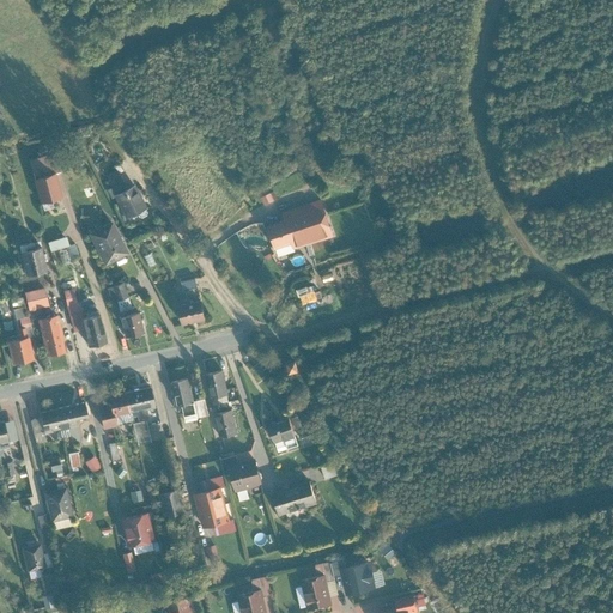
[(46,155),(50,173),(56,171),(61,170),(55,152),(46,155)]
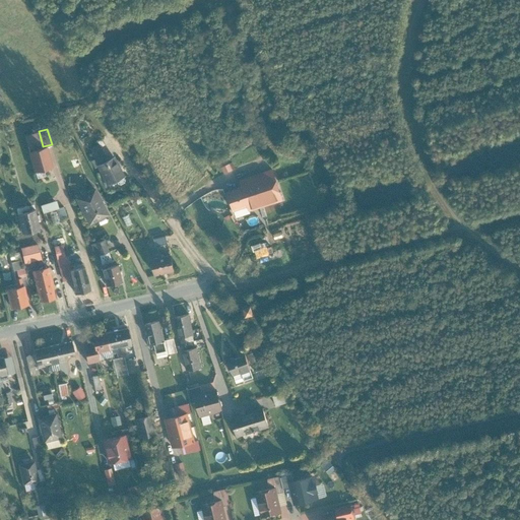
[(54,166),(48,145),(43,146),(29,150),(35,171),(54,166)]
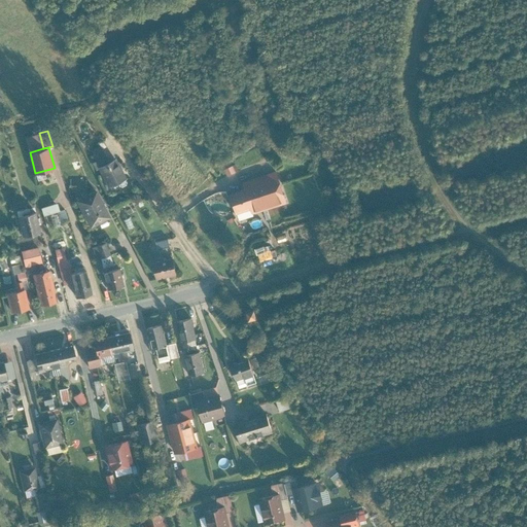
[(104,148),(94,154),(98,160),(107,154),(104,148)]
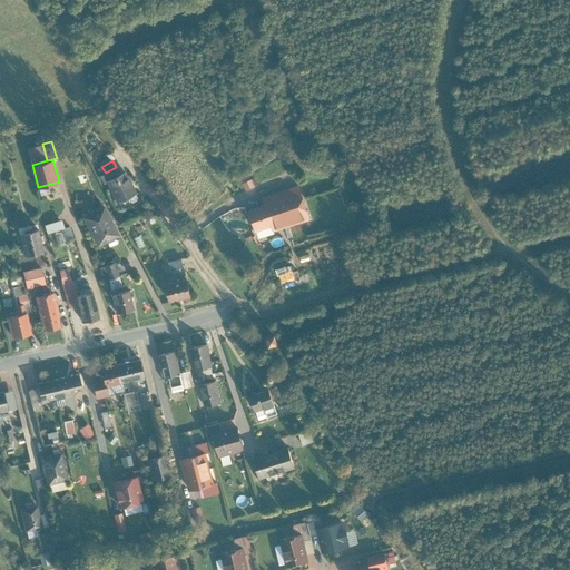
[(127,169),(108,179),(118,202),(128,197),(129,200),(131,202),(138,199),(138,195),(137,193),(138,192),(127,169)]
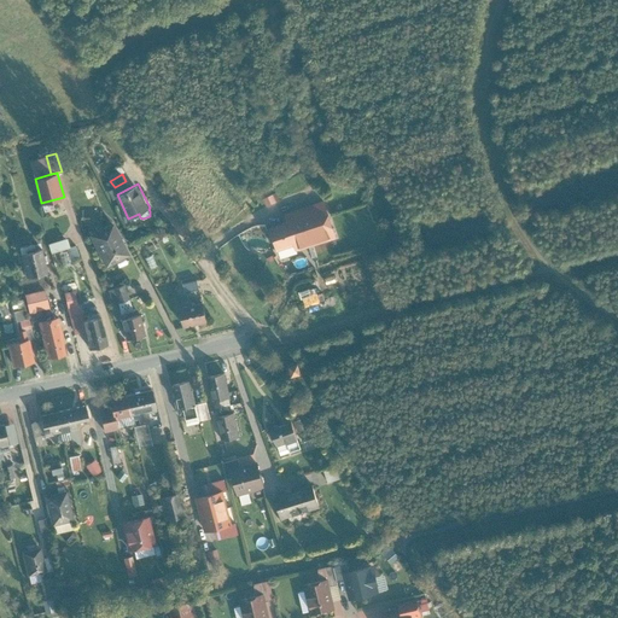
[(336,235),(325,200),(285,213),(287,222),(269,227),(278,249),(295,243),(296,249),(336,235)]
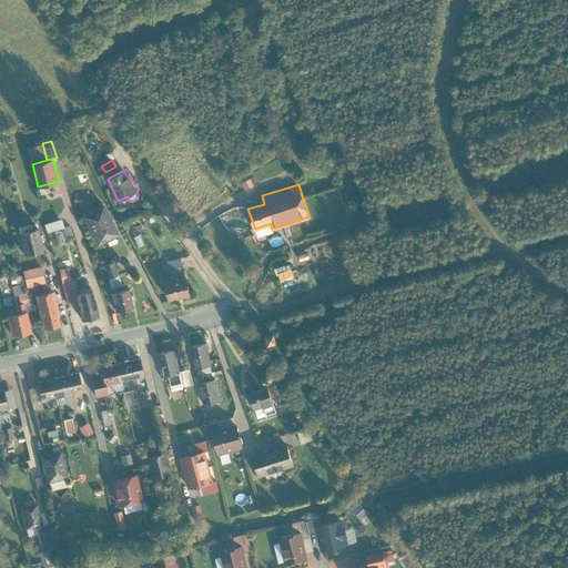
[(121,233),(105,203),(83,214),(99,245),(121,233)]
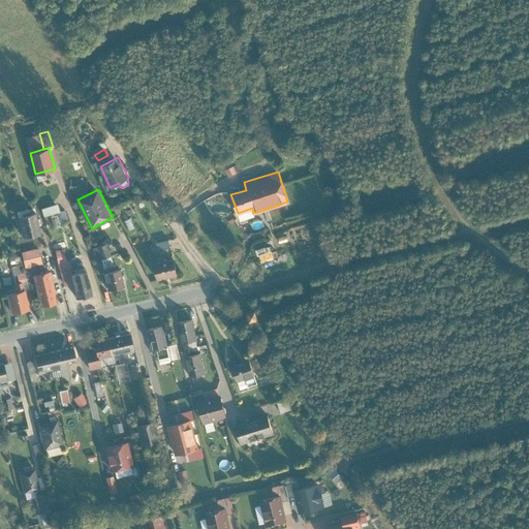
[(58,203),(42,208),(44,216),(60,211),(58,203)]
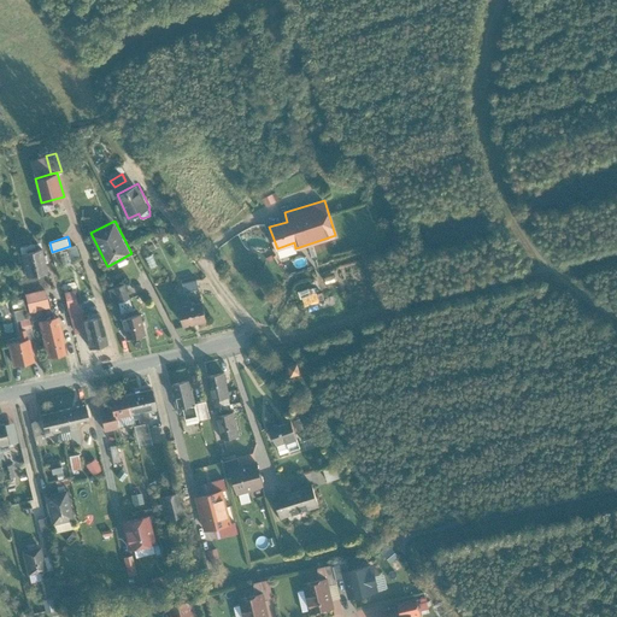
[(48,270),(43,247),(22,252),(27,276),(48,270)]
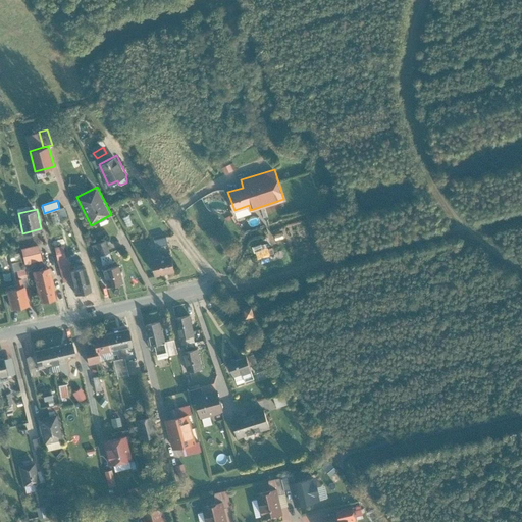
[(167,237),(155,239),(157,247),(169,244),(167,237)]
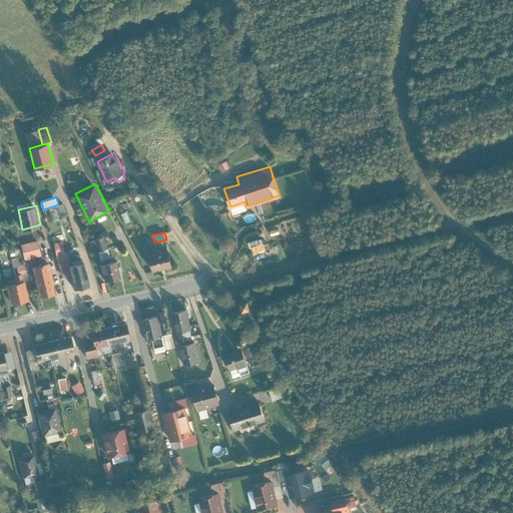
[(108,248),(103,236),(90,241),(95,253),(108,248)]
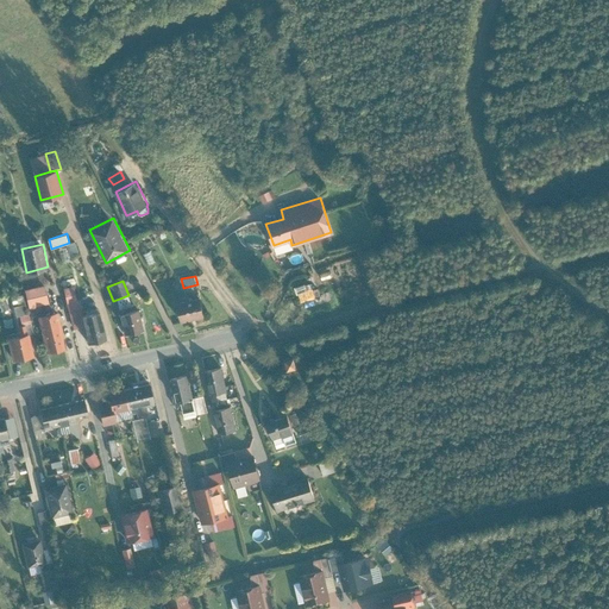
[(300,302),(315,297),(311,282),(296,286),(300,302)]
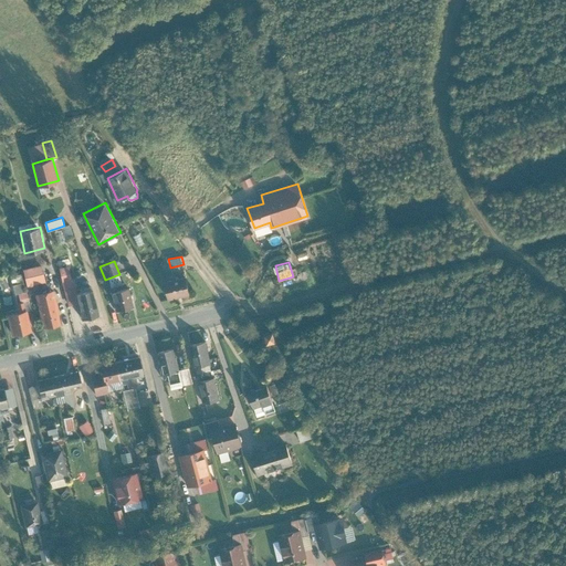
[(42,265),(23,270),(28,286),(45,282),(42,265)]
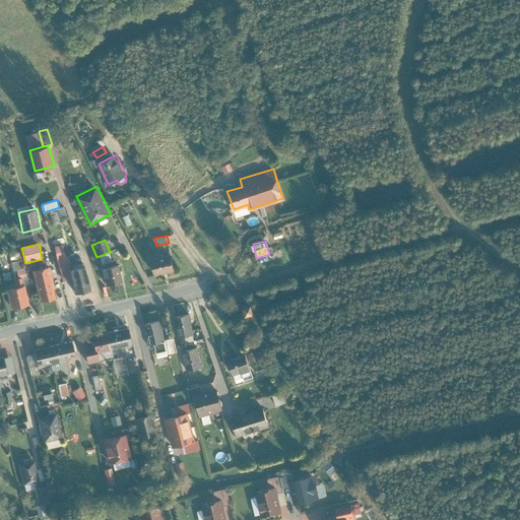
[(173,253),(152,258),(156,275),(177,270),(173,253)]
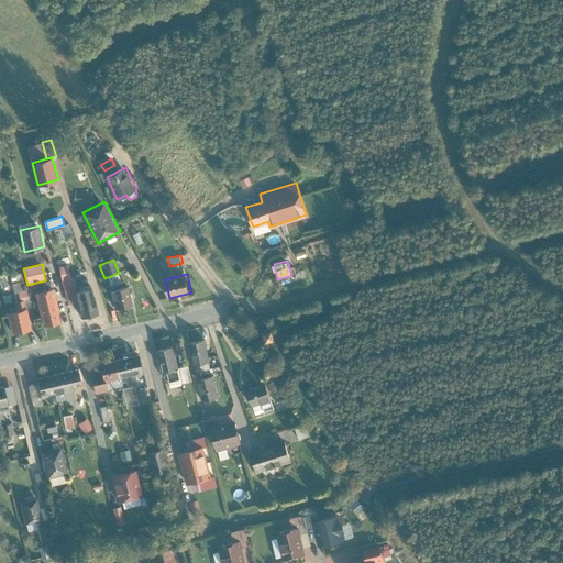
[(111,289),(109,278),(102,279),(105,290),(111,289)]
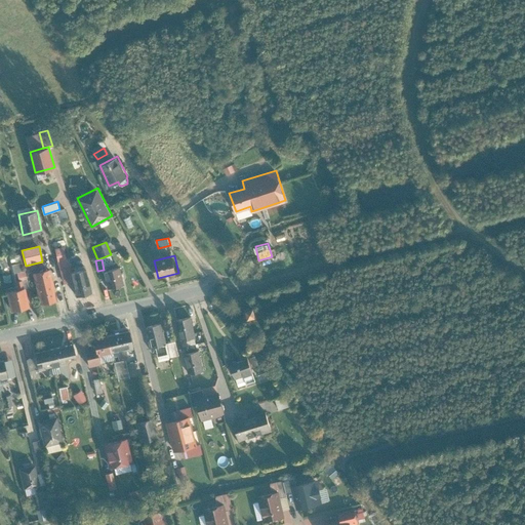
[(125,284),(121,267),(105,270),(109,288),(125,284)]
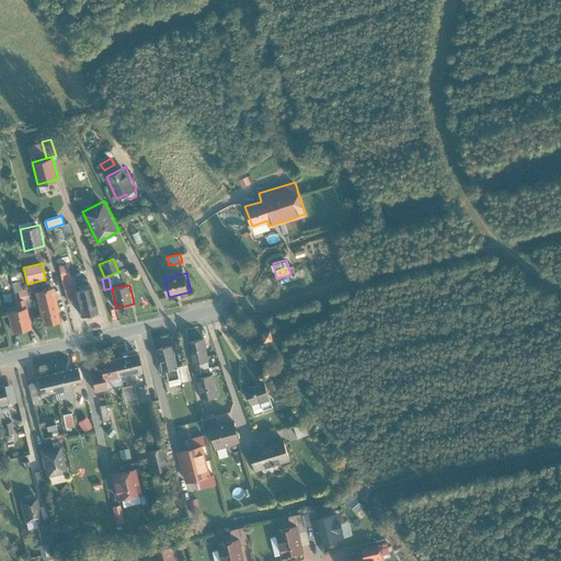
[(100,312),(93,286),(76,290),(82,317),(100,312)]
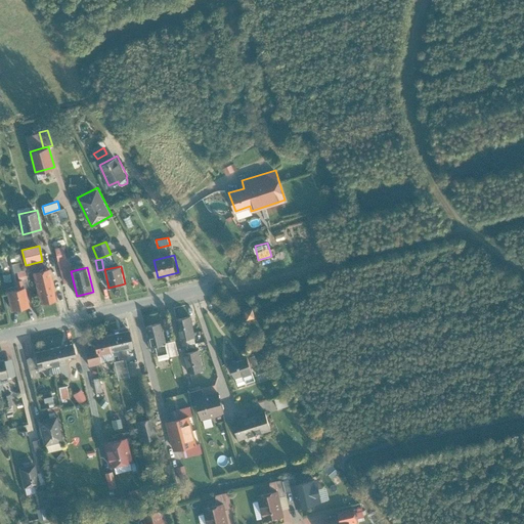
[(57,300),(50,268),(34,272),(41,304),(57,300)]
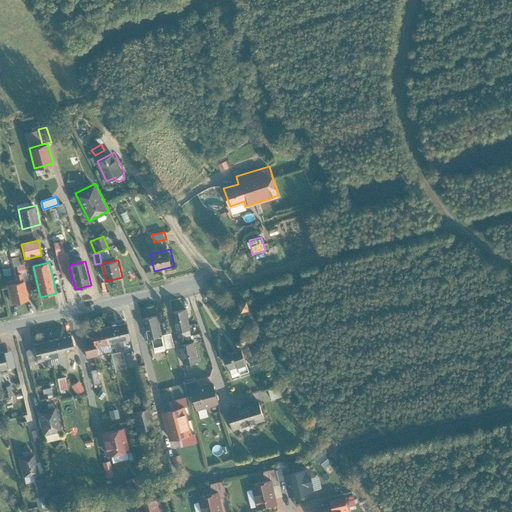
[(28,299),(22,274),(17,275),(19,283),(8,285),(11,302),(28,299)]
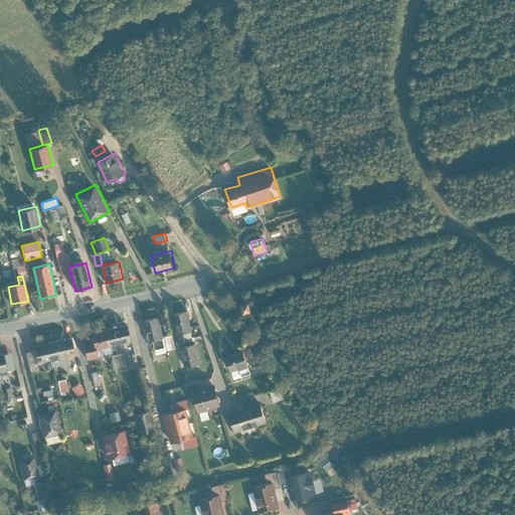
[(250,310),(248,302),(241,304),(243,312),(250,310)]
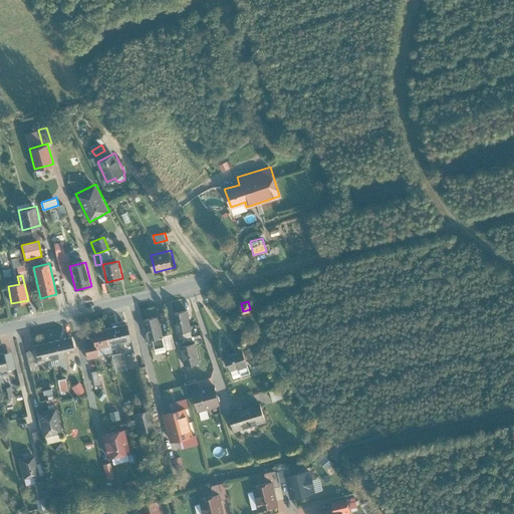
[(223,313),(217,304),(213,306),(220,315),(223,313)]
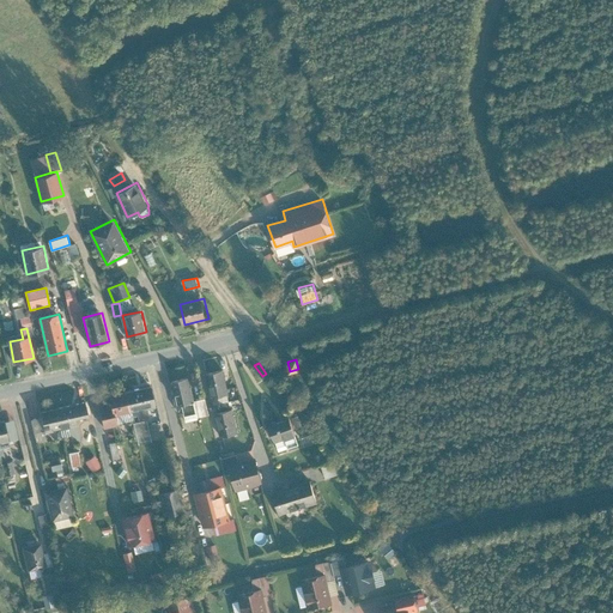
[(229,395),(223,370),(206,374),(212,399),(229,395)]
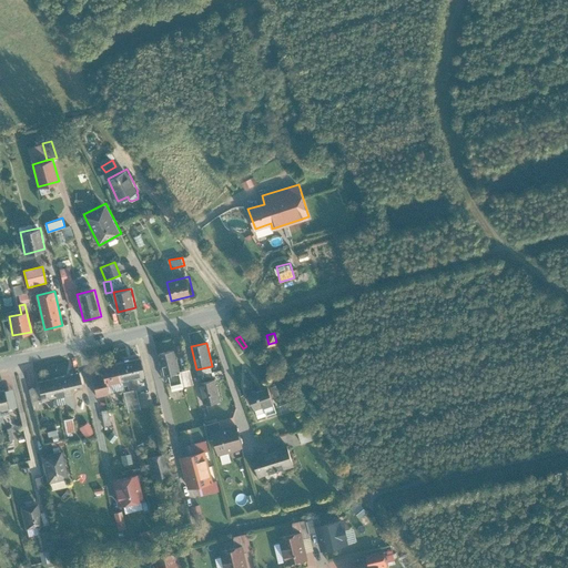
[(180,373),(174,351),(159,354),(164,381),(170,379),(171,385),(182,383),(180,373)]
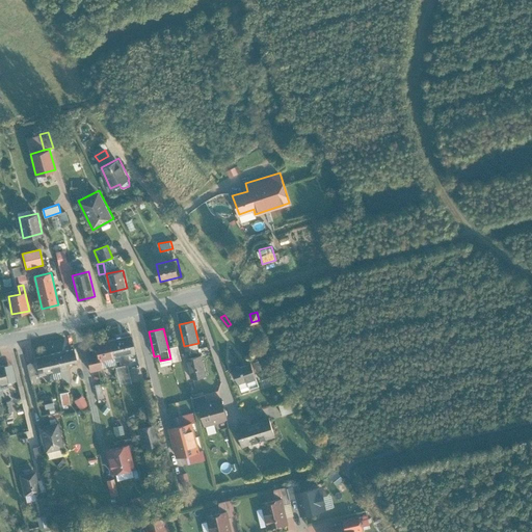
[(134,353),(130,337),(108,341),(112,358),(117,356),(118,364),(129,362),(127,354),(134,353)]
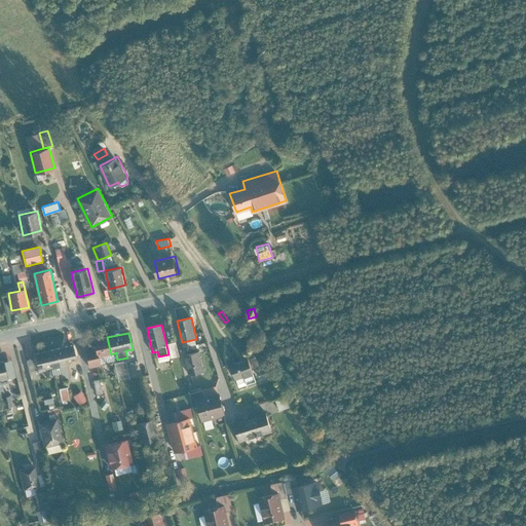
[(111,354),(107,337),(92,340),(94,348),(84,351),(88,368),(99,366),(98,358),(111,354)]
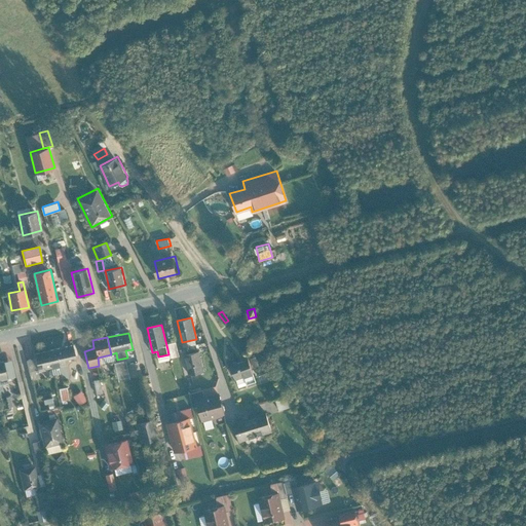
[(176,343),(166,345),(168,354),(170,358),(179,355),(176,343)]
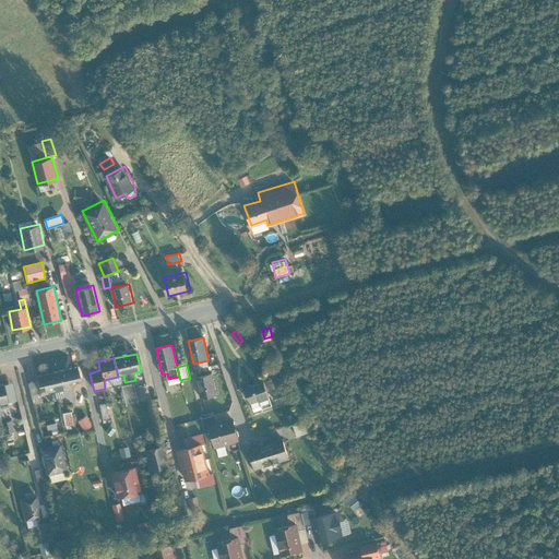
[(52,372),(56,390),(64,388),(64,391),(71,389),(70,382),(81,380),(79,367),(52,372)]
